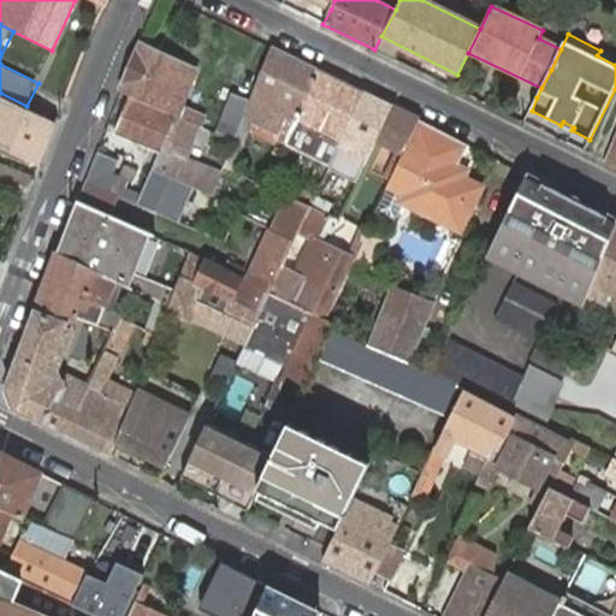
[(141,43),(122,90),(131,94),(176,114),(179,116),(197,70),(141,43)]
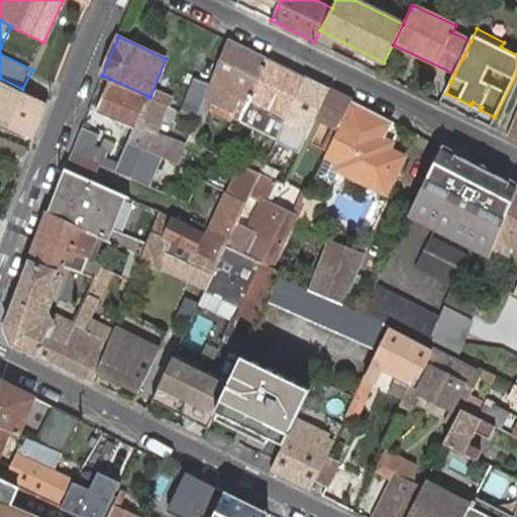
[(268,60),(229,40),(211,85),(206,97),(198,115),(198,118),(205,122),(210,111),(215,101),(235,110),(232,116),(240,121),(268,60)]
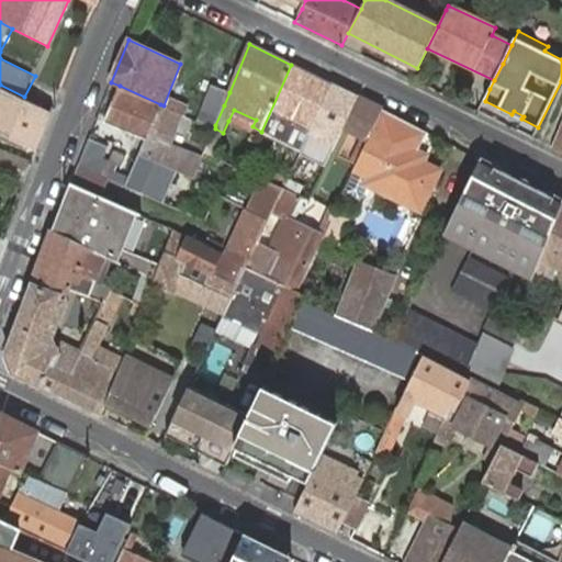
[(333,85),(291,65),(261,132),(302,150),(302,149),(333,85)]
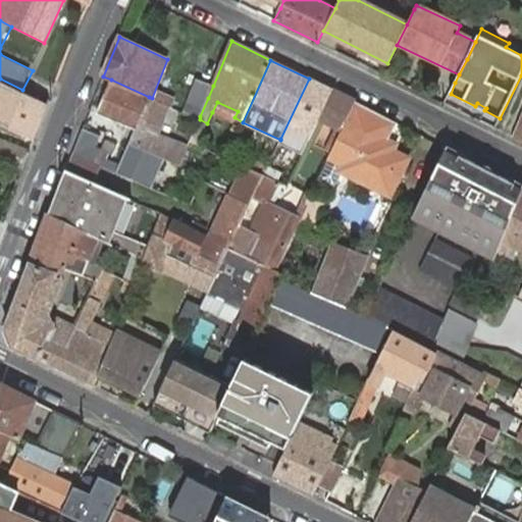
[(332,91),(309,79),(280,139),(304,151),(320,114),(332,91)]
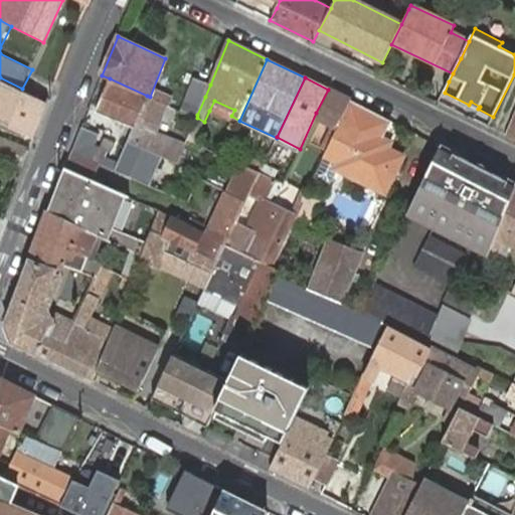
[(0,120),(33,136),(48,102),(0,78),(0,120)]
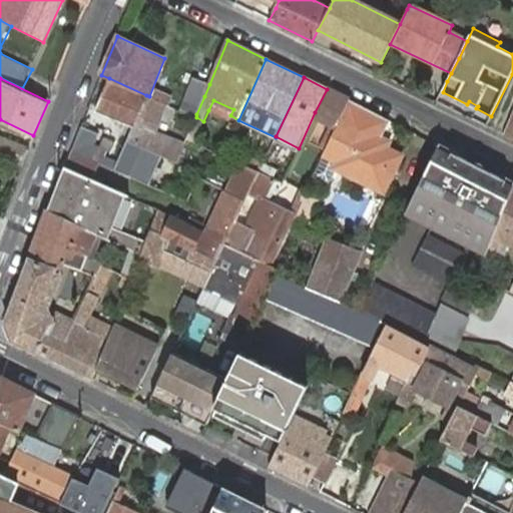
[(146,95),(109,78),(96,110),(132,125),(126,140),(157,153),(161,155),(177,162),(183,149),(157,138),(171,107),(168,105),(166,104),(163,103),(152,98),(149,96),(146,95)]
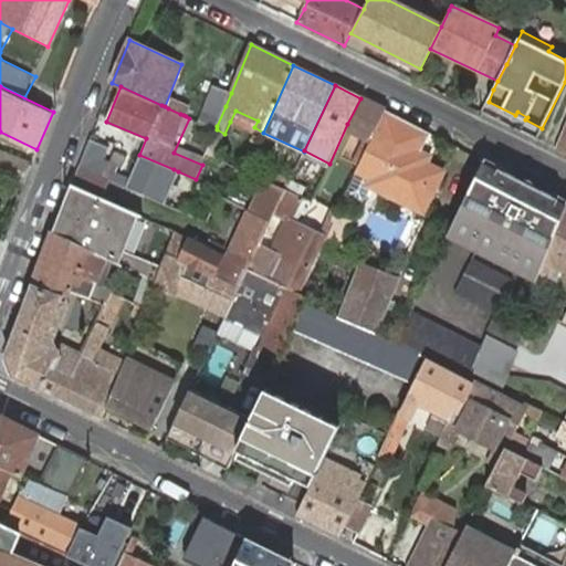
[(226,106),(231,93),(213,86),(199,123),(216,130),(217,129),(217,126),(226,106)]
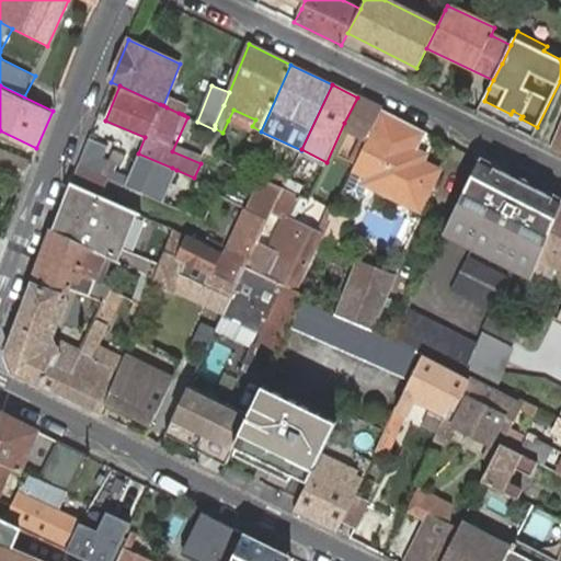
[(182,114),(184,115),(189,106),(171,98),(167,107),(179,113),(182,114)]
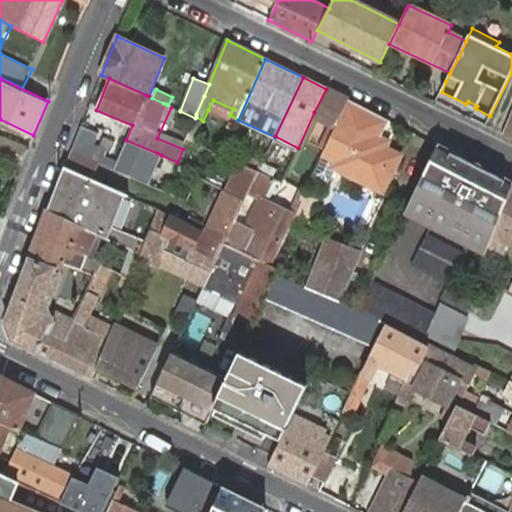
[(349,100),(326,89),(314,112),(333,120),(321,143),(327,146),(338,123),(340,119),(349,100)]
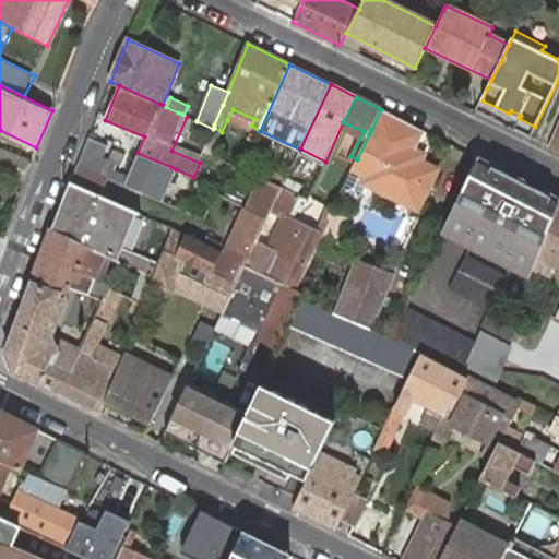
[(254,119),(233,109),(227,120),(249,130),(251,126),(254,119)]
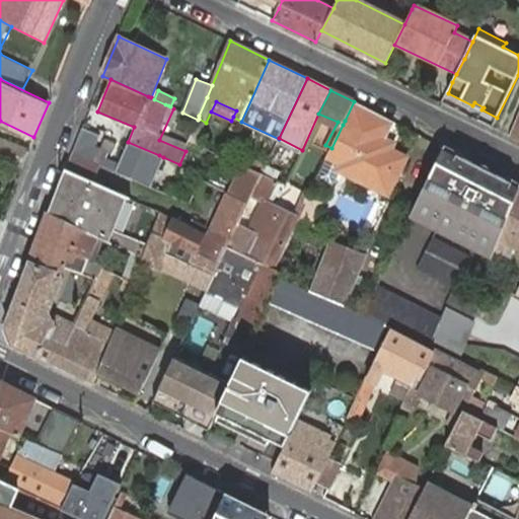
[(394,122),(354,101),(345,121),(343,125),(331,148),(327,156),(341,162),(344,163),(351,167),(348,173),(362,180),(387,193),(405,157),(391,151),(388,149),(382,146),(385,140),(394,122)]
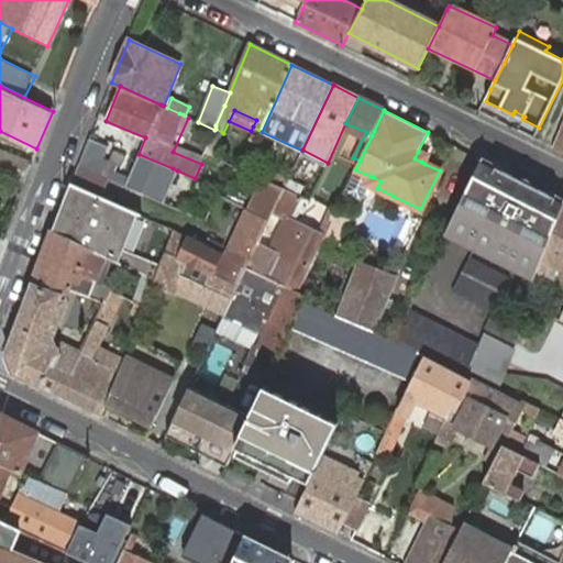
[(213,155),(223,133),(216,129),(214,130),(212,135),(207,151),(206,152),(213,155)]
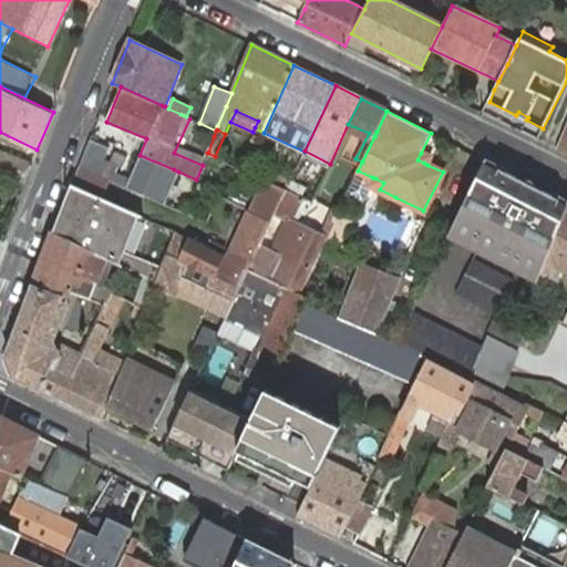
[(92,136),(79,166),(96,174),(109,143),(92,136)]
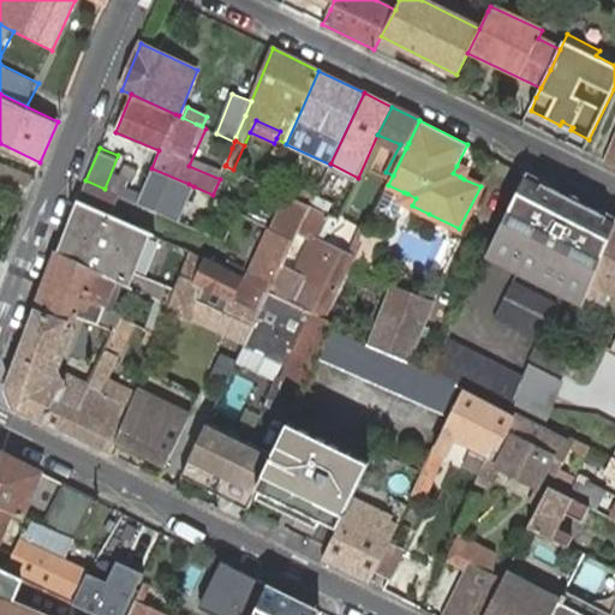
[(0,189),(27,199),(35,175),(0,162),(0,189)]
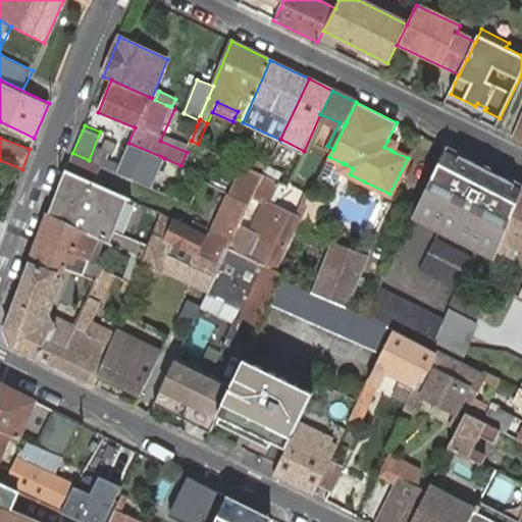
[(280,139),(280,140),(278,144),(302,155),(304,151),(280,139)]
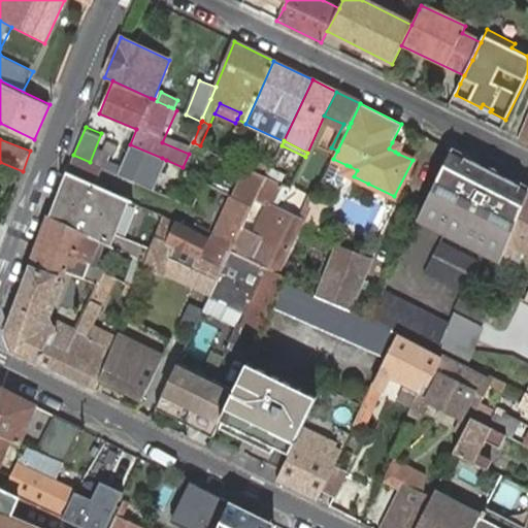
[(166,160),(130,144),(117,175),(153,191),(166,160)]
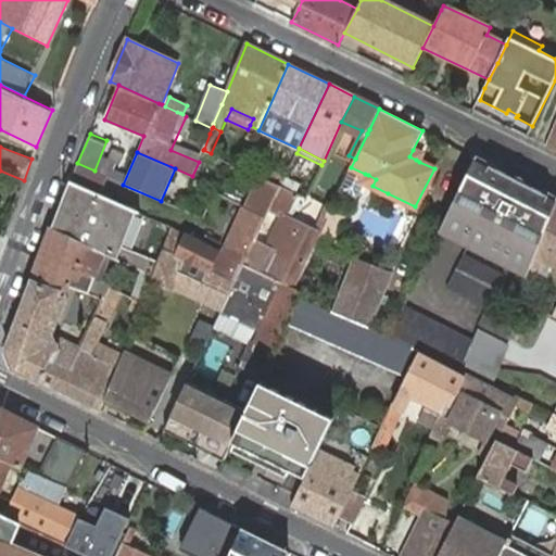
[(531,186),(476,158),(442,226),(472,241),(530,270),(531,267),(555,205),(555,198),(538,189),(531,186)]
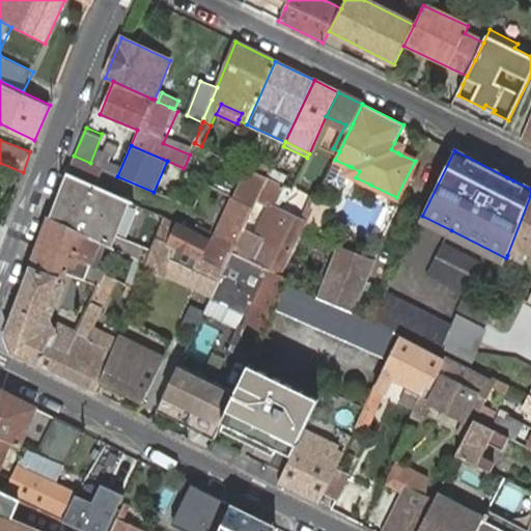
[(74,156),(67,173),(95,186),(103,169),(90,163),(74,156)]
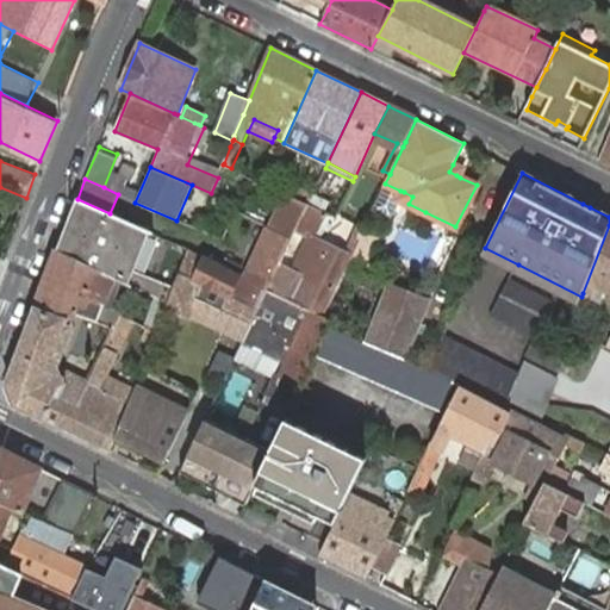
[(285,180),(280,192),(285,193),(309,205),(310,200),(313,193),(285,180)]
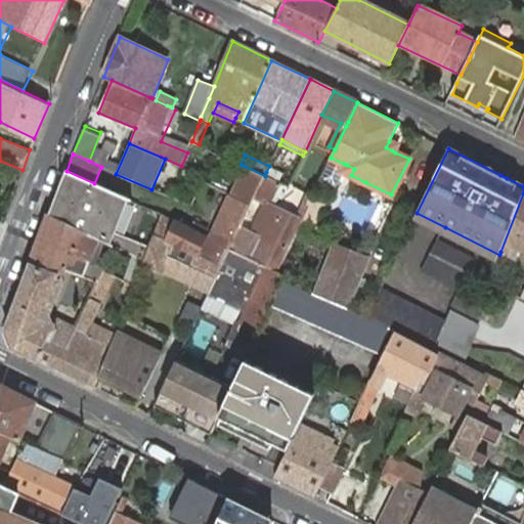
[(344,164),(331,158),(322,174),(339,182),(347,165),(344,164)]
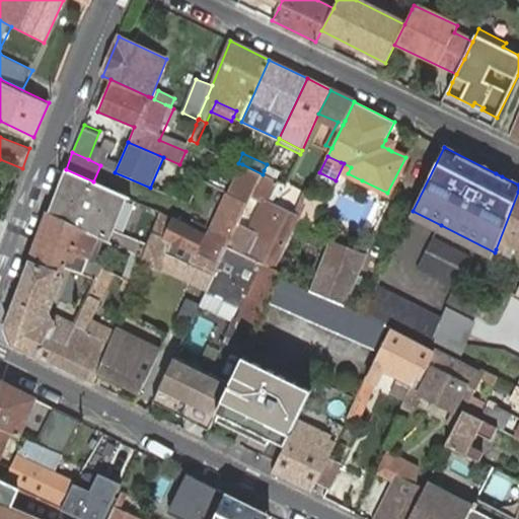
[(281,171),(267,164),(264,170),(278,177),(281,171)]
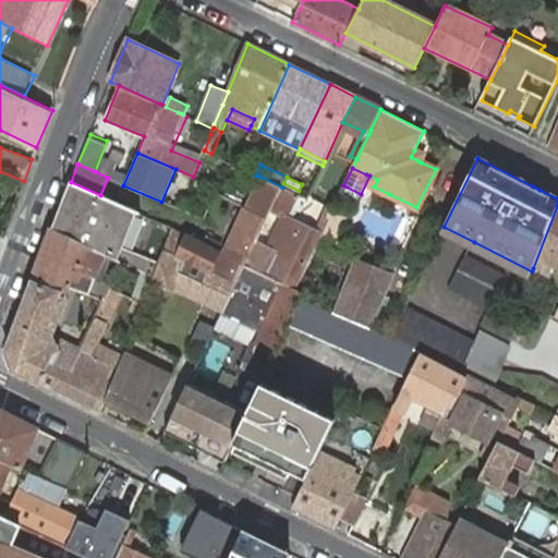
[(144,273),(154,278),(160,263),(120,244),(133,210),(100,195),(71,182),(53,228),(107,254),(114,257),(144,273)]
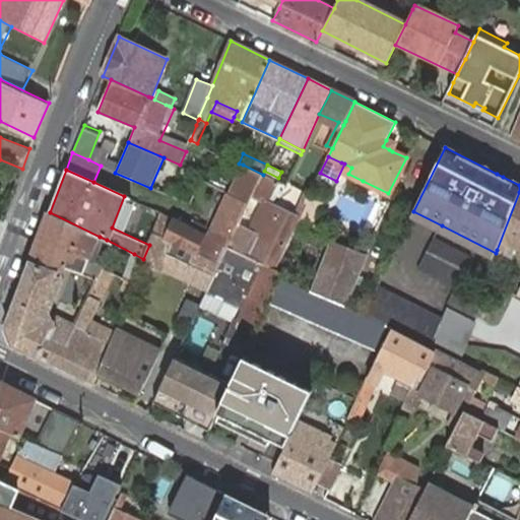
[(278,178),(264,171),(263,175),(260,181),(257,186),(248,203),(240,221),(236,230),(226,247),(273,267),(290,234),(299,215),(267,201),(278,178)]
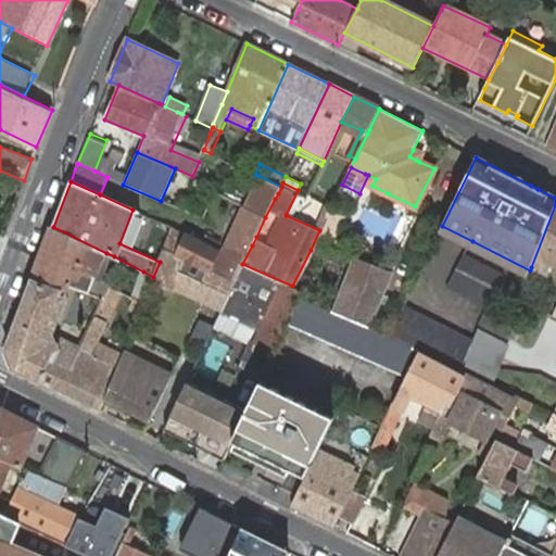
[(555,205),(531,267),(541,272),(544,262),(555,266),(555,205)]
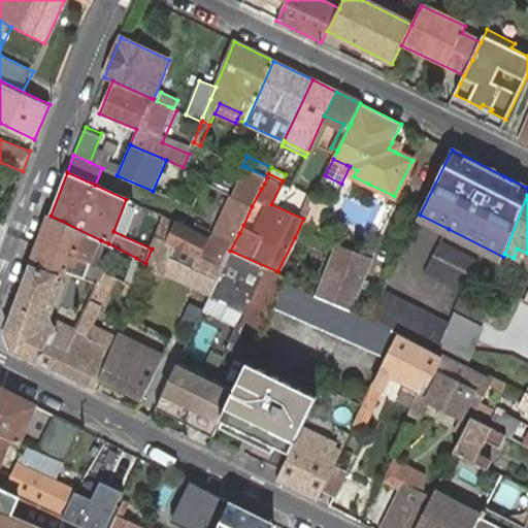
[(252,206),(233,197),(212,241),(207,238),(200,256),(223,267),(230,253),(230,251),(239,233),(243,225),(252,206)]
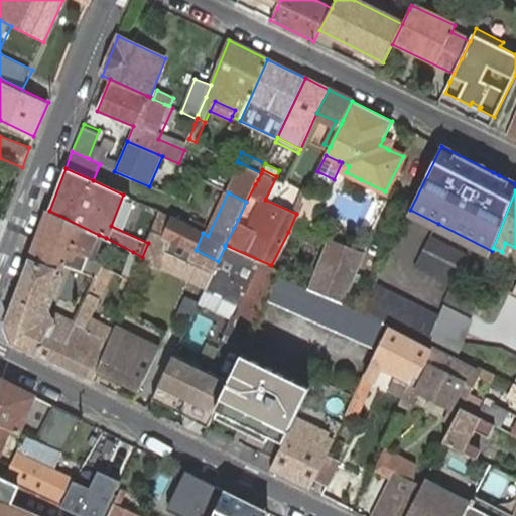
[(321,199),(309,194),(291,234),(304,240),(321,199)]
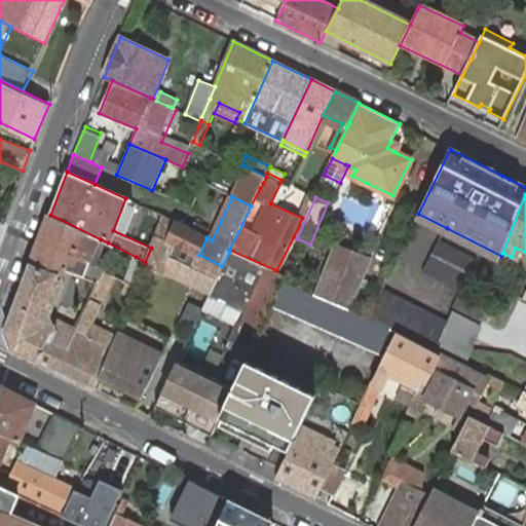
[(61,268),(85,276),(101,239),(50,215),(34,258),(61,268)]
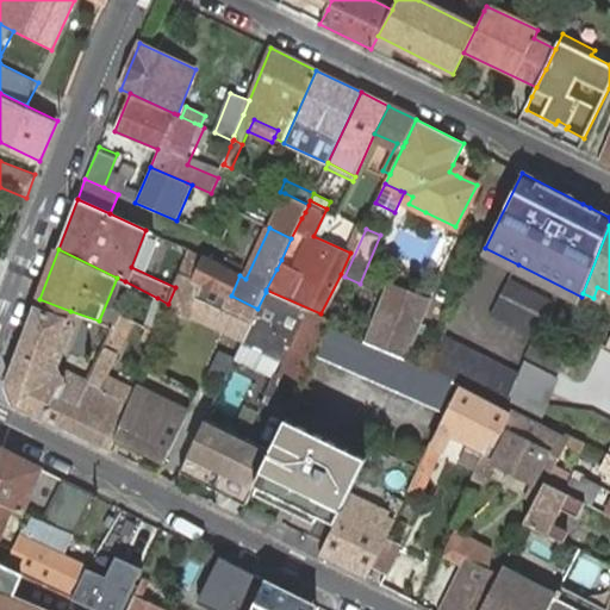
[(231,296),(240,275),(224,267),(215,263),(190,250),(175,287),(168,304),(167,307),(175,311),(190,317),(242,341),(250,324),(257,309),(231,296)]
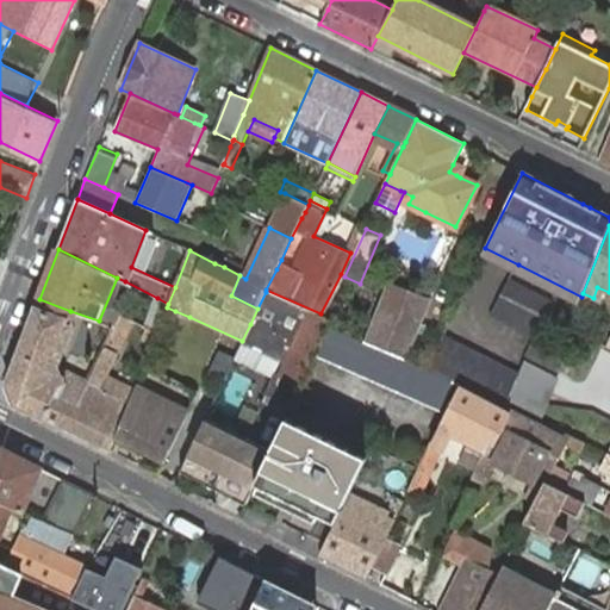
[(224,267),(240,275),(243,268),(228,260),(224,267)]
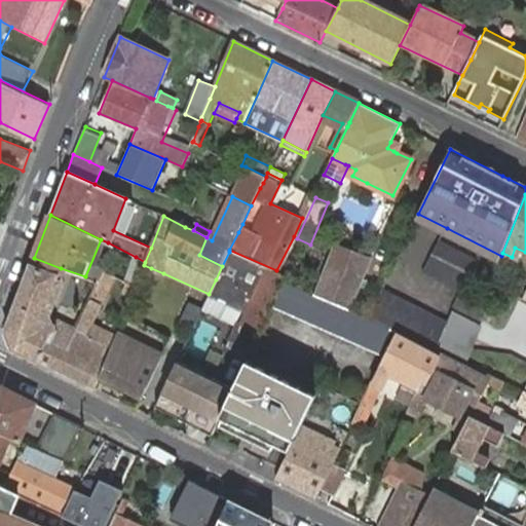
[(108,242),(101,239),(85,276),(100,282),(105,272),(98,269),(108,242)]
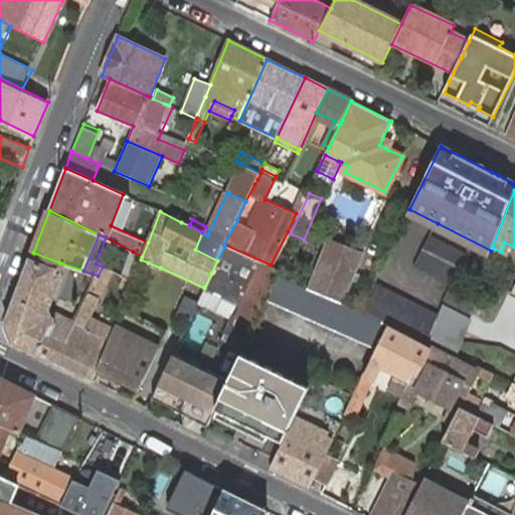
[(452,286),(459,269),(466,254),(430,235),(413,267),(452,286)]
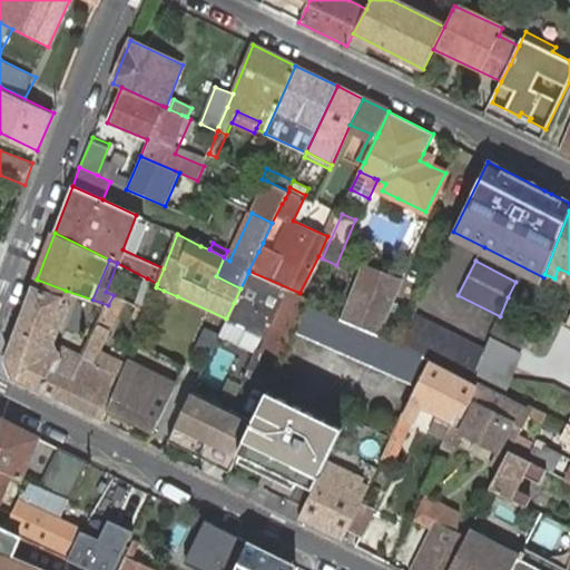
[(345,306),(341,320),(380,337),(382,330),(392,305),(401,282),(402,281),(363,265),(345,306)]
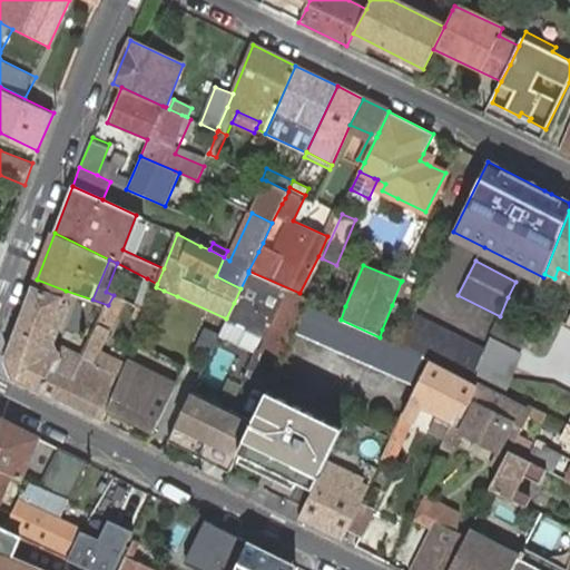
[(308,297),(248,273),(241,288),(234,303),(226,318),(220,332),(227,335),(261,351),(259,353),(255,362),(254,362),(248,364),(242,381),(264,391),(271,380),(272,376),(278,362),(308,297)]
